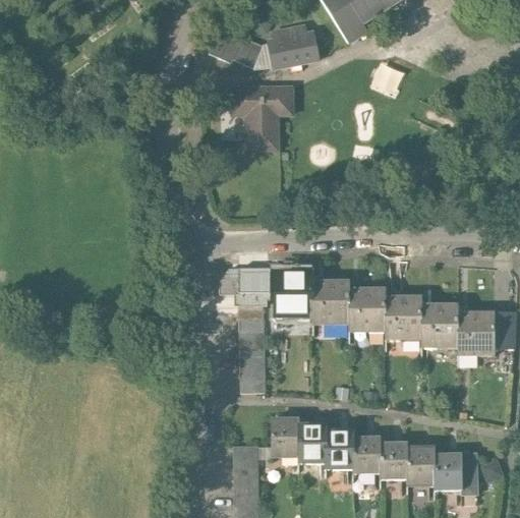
[(359,20),(391,0),(319,0),(346,43),(365,30),(359,20)]
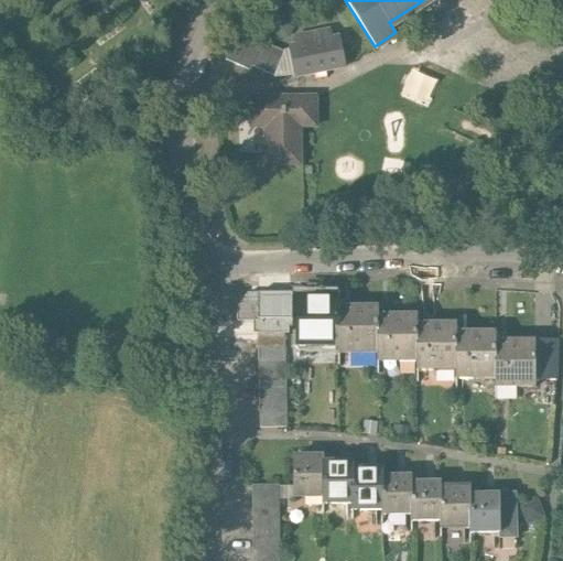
[(264,20),(266,31),(274,36),(287,34),(291,25),(289,15),(281,9),(270,11),(264,20)]
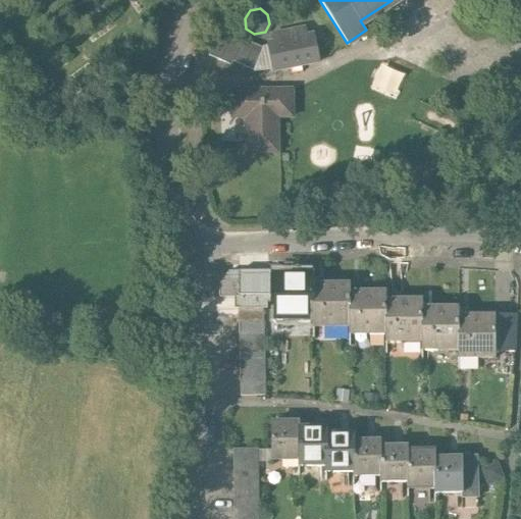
[(269,43),(274,67),(315,59),(310,35),(304,36),(302,29),(275,35),(276,42),(269,43)]
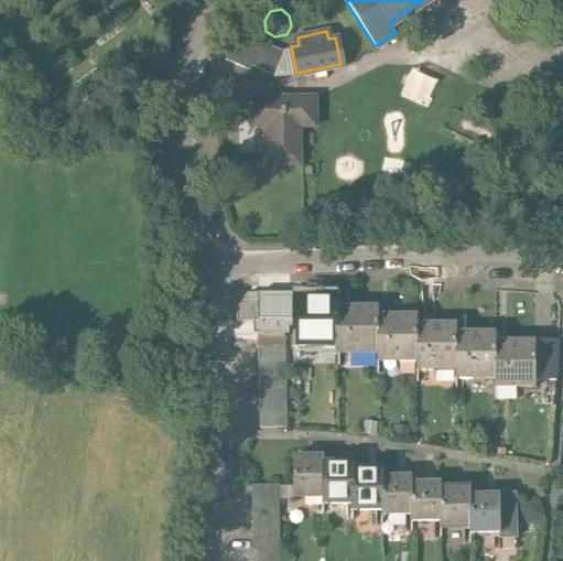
[(237,63),(247,39),(235,34),(225,58),(237,63)]
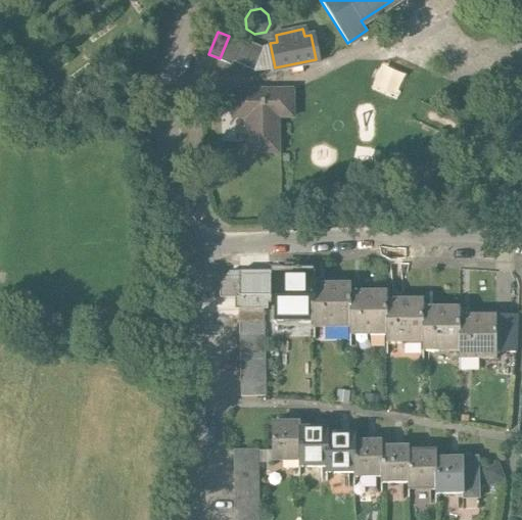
[(232,59),(240,41),(229,36),(220,58),(231,63),(232,59)]
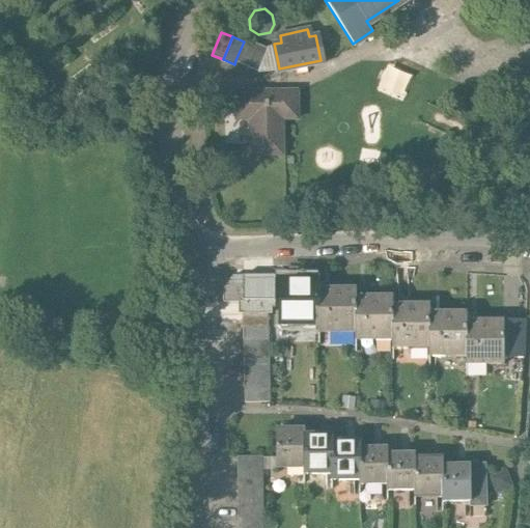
[(247,65),(257,43),(246,37),(244,42),(235,60),(247,65)]
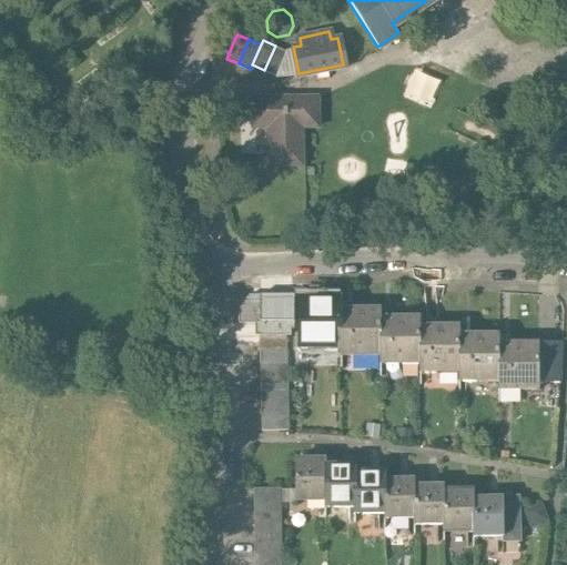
[(276,76),(286,51),(275,46),(264,70),(276,76)]
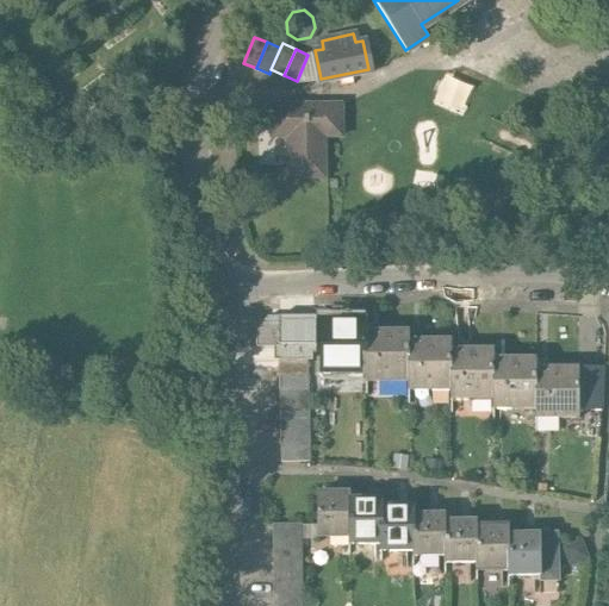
[(321,79),(315,50),(308,55),(297,81),(321,79)]
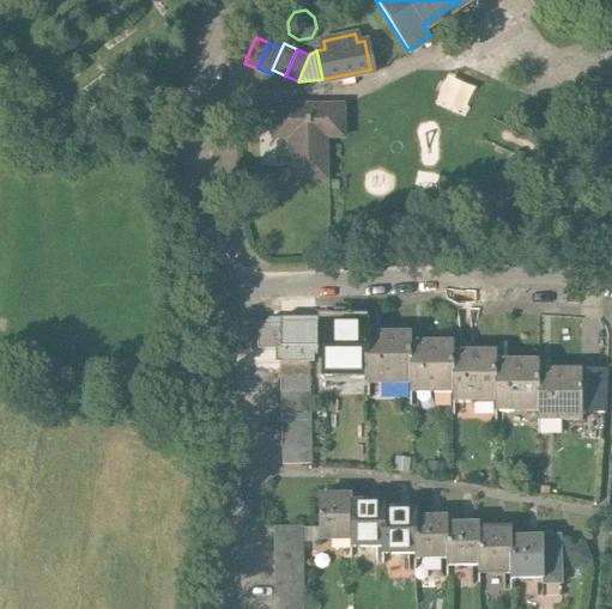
[(468,110),(478,81),(444,71),(435,99),(468,110)]
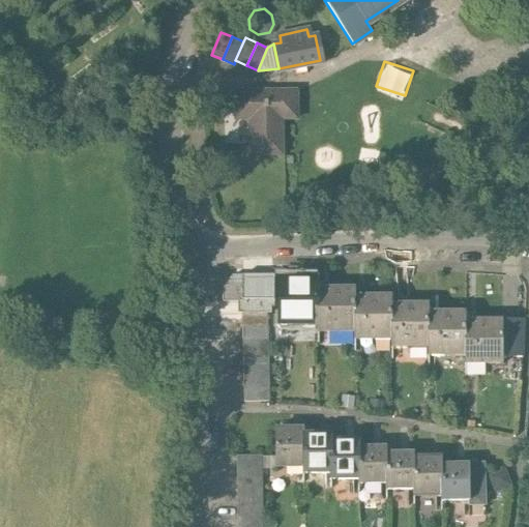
[(282,150),(281,114),(297,114),(296,87),(236,88),(236,93),(236,106),(236,114),(252,114),(252,151),(282,150)]
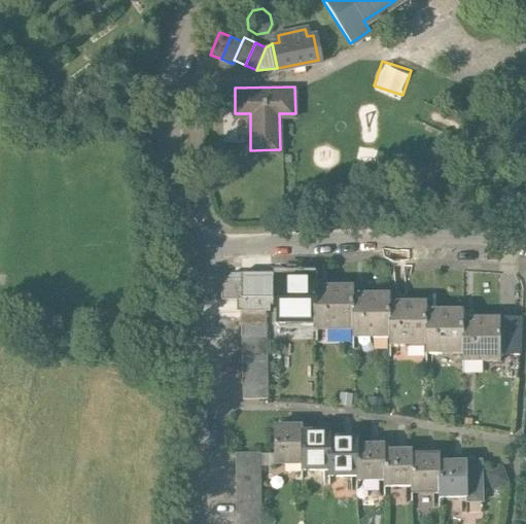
[(235,93),(211,94),(211,105),(235,105),(235,93)]
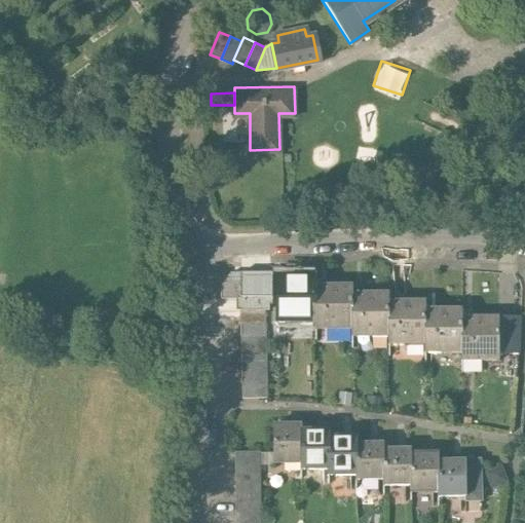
[(277,316),(315,316),(315,283),(315,274),(277,274),(277,316)]
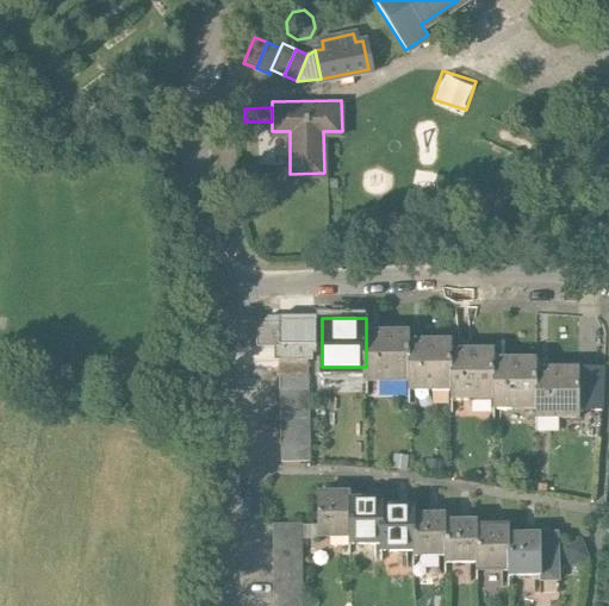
[(366,378),(409,378),(409,337),(409,328),(366,328),(366,367),(366,378)]
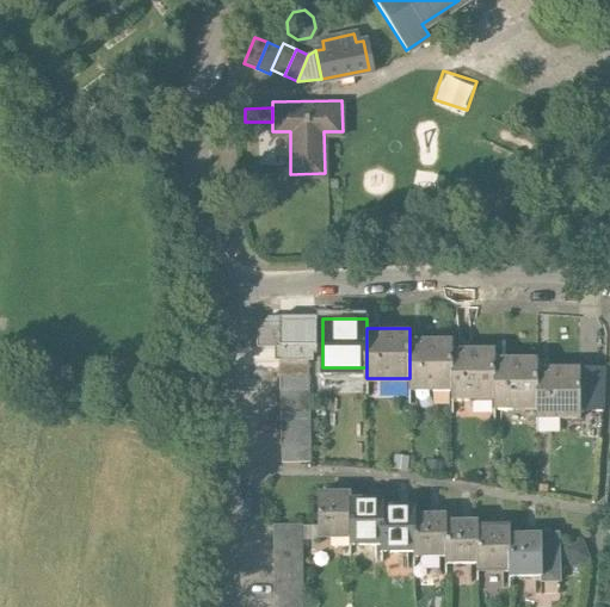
[(410,386),(451,386),(451,348),(451,338),(410,338),(410,378),(410,386)]
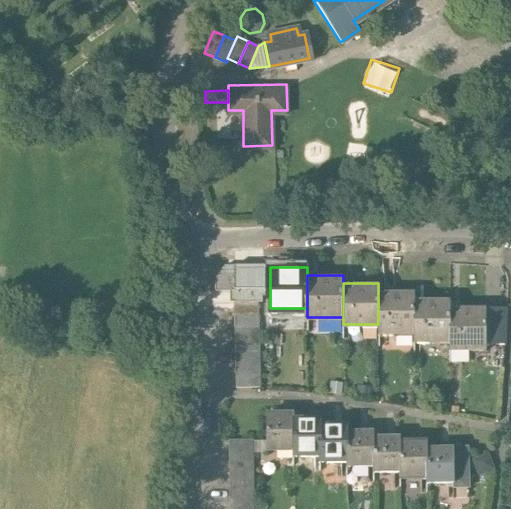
[(378,331),(414,331),(414,299),(414,291),(378,292),(378,324),(378,331)]
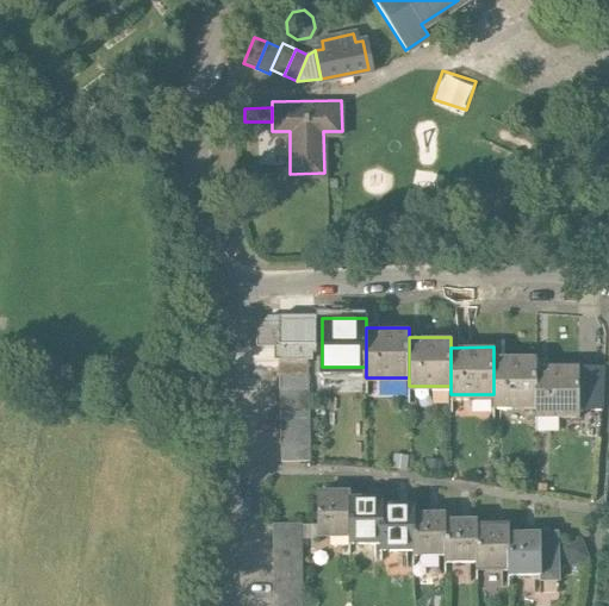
[(493,404),(536,404),(536,367),(536,356),(493,356),(493,394),(493,404)]
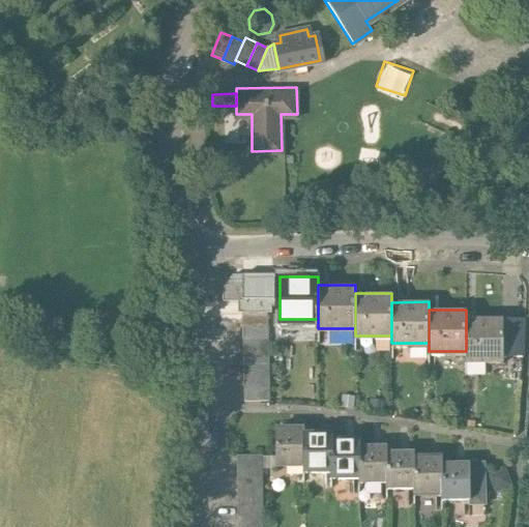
[(267,312),(241,312),(243,400),(269,400),(267,312)]
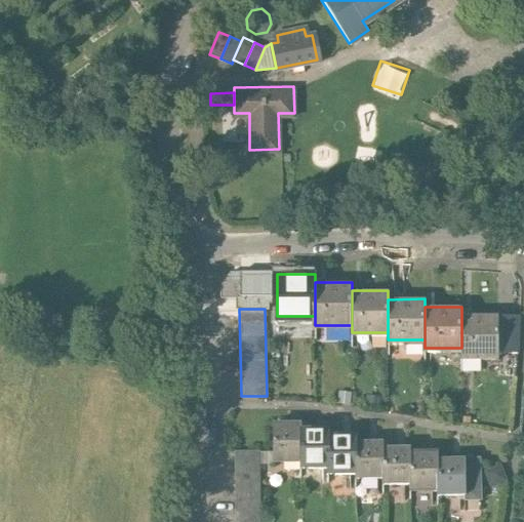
[(498,316),(461,316),(461,348),(461,357),(498,357),(498,316)]
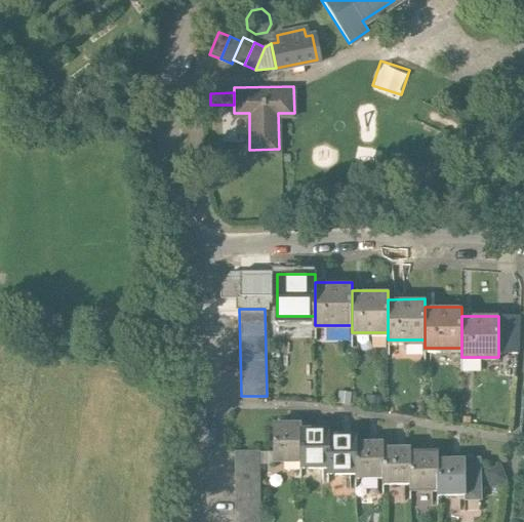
[(272,459),(300,459),(300,427),(300,420),(272,420),(272,449),(272,459)]
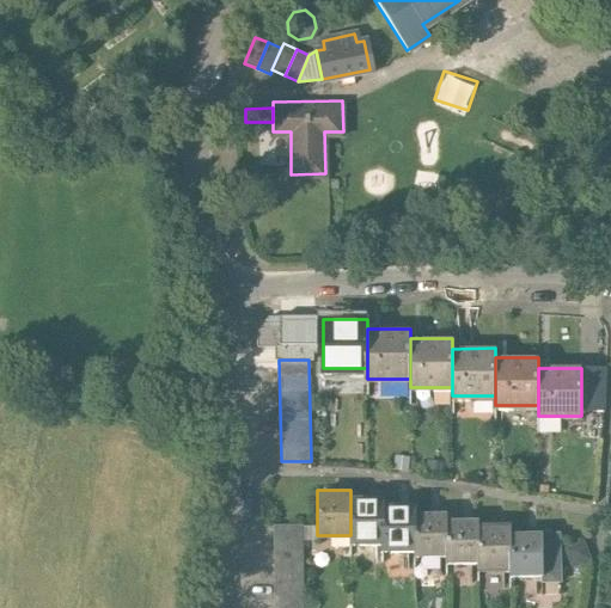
[(350,542),(382,542),(382,504),(382,497),(350,497),(350,535),(350,542)]
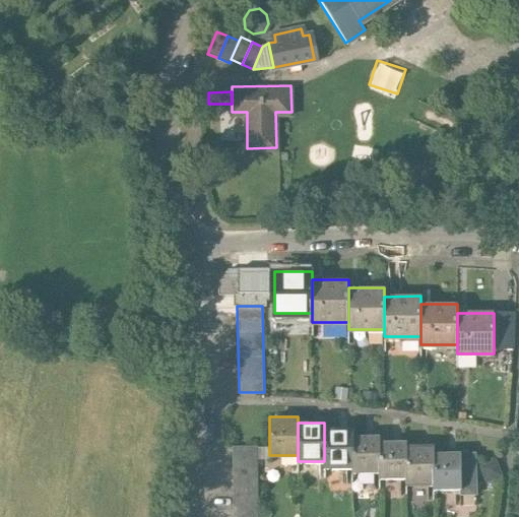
[(325,467),(351,467),(351,436),(351,429),(324,429),(324,461),(325,467)]
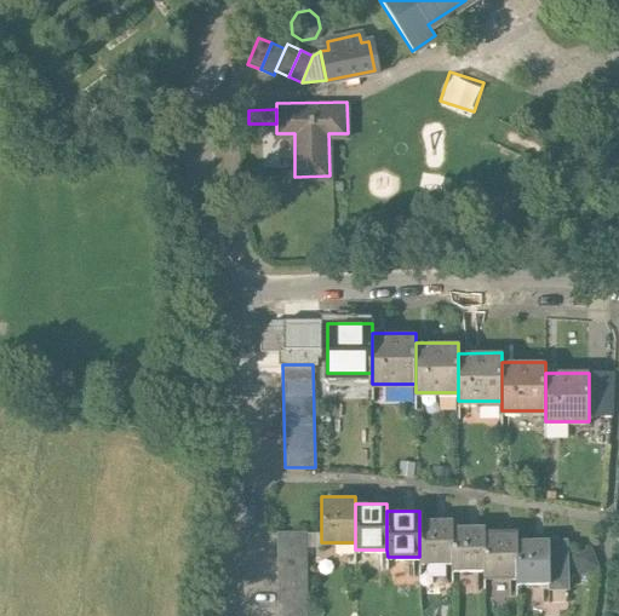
[(419,562),(452,562),(452,527),(452,519),(419,519),(419,557),(419,562)]
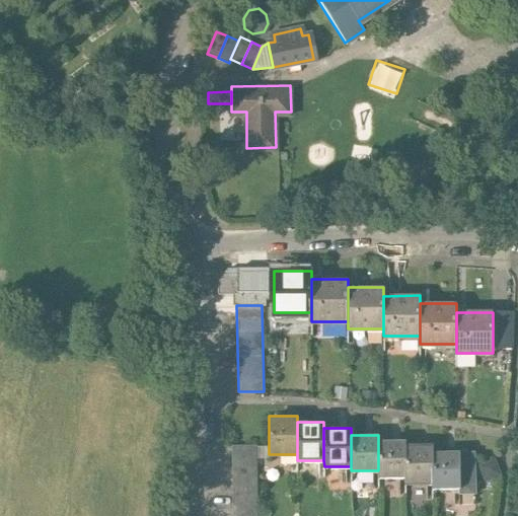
[(378,476),(405,475),(404,445),(404,441),(378,441),(378,470),(378,476)]
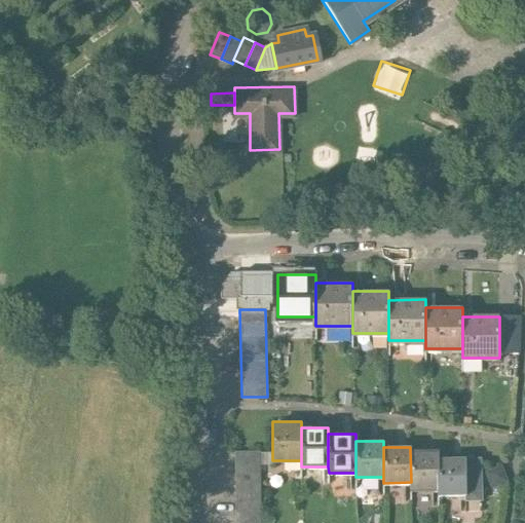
[(235,522),(260,522),(260,462),(260,450),(234,450),(235,522)]
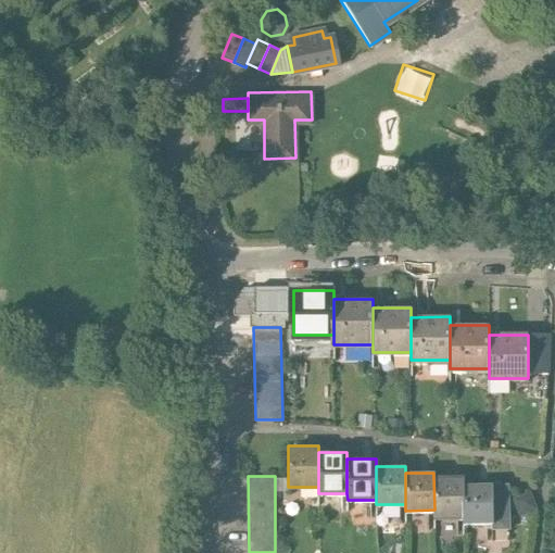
[(288,476),(275,476),(275,489),(288,489),(288,487),(288,476)]
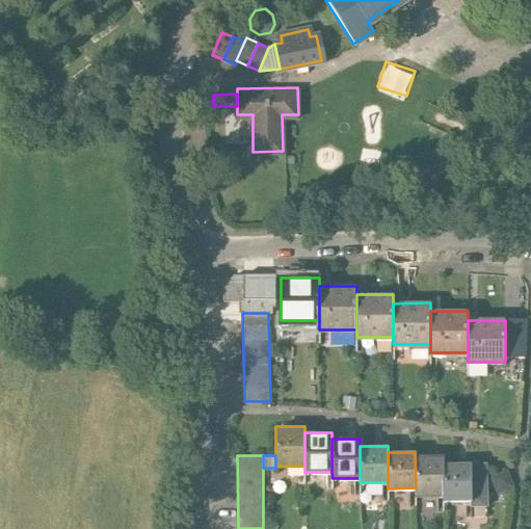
[(416,495),(443,495),(443,464),(443,456),(415,456),(416,487),(416,495)]
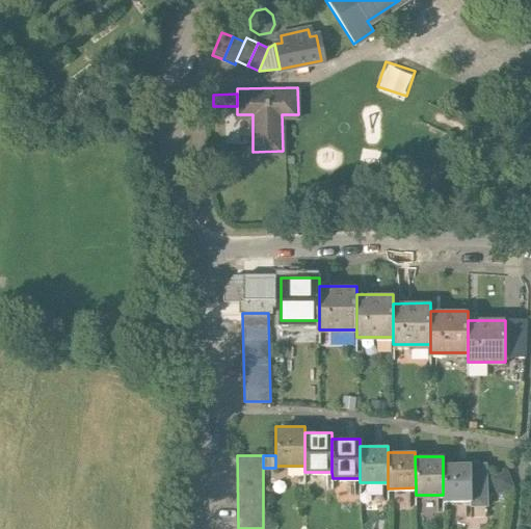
[(470,464),(443,464),(443,495),(443,500),(470,500),(470,464)]
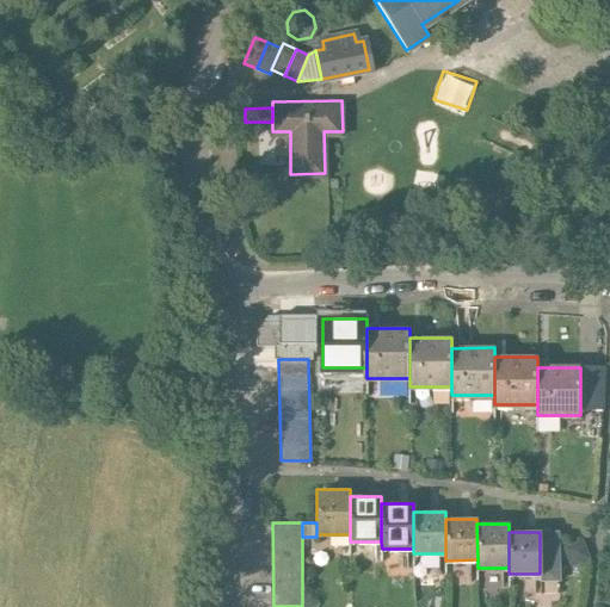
[(559,532),(540,532),(540,574),(540,578),(559,578),(559,532)]
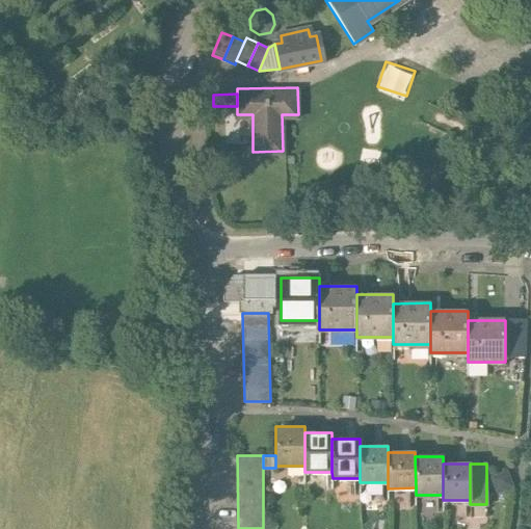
[(507,470),(492,475),(498,492),(513,485),(507,470)]
